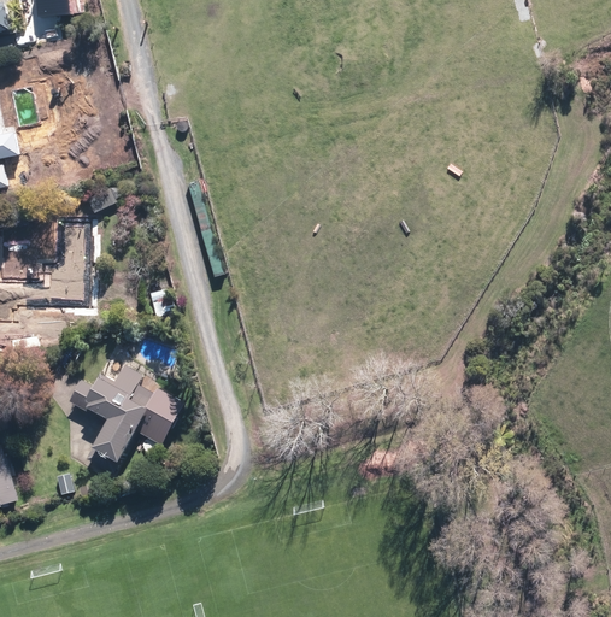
[(43,128),(23,133),(27,152),(47,148),(43,128)]
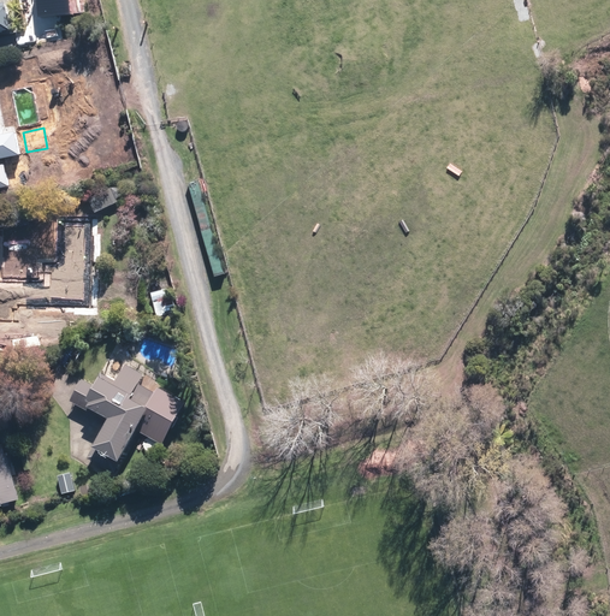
[(0,158),(16,155),(11,132),(0,134),(0,158)]
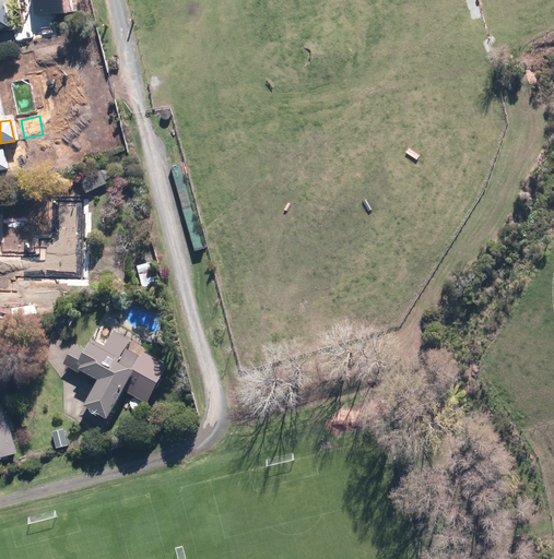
[(28,224),(27,253),(0,251),(0,311),(24,312),(25,304),(35,304),(35,295),(26,295),(26,287),(37,287),(37,290),(55,292),(56,256),(67,256),(67,242),(62,242),(62,225),(28,224)]
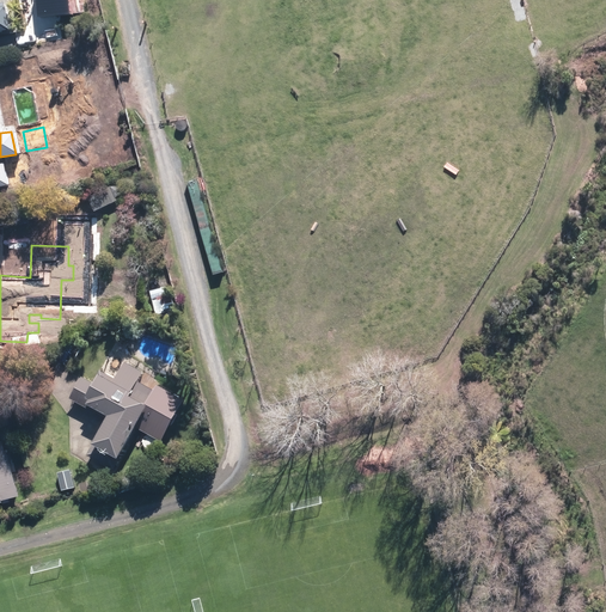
[(165,286),(146,289),(152,317),(171,312),(165,286)]
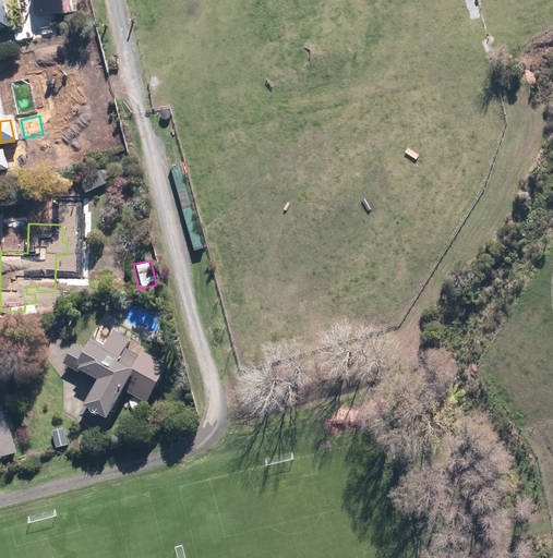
[(167,364),(111,329),(103,344),(89,337),(84,348),(71,341),(60,362),(77,372),(81,366),(98,376),(84,401),(108,414),(123,387),(146,400),(167,364)]
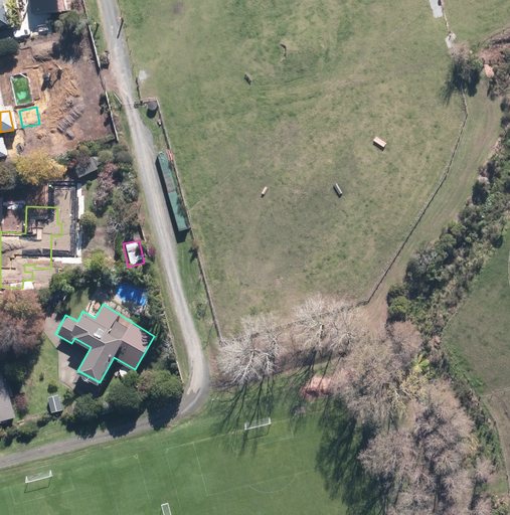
[(0,420),(13,417),(0,365),(0,420)]
